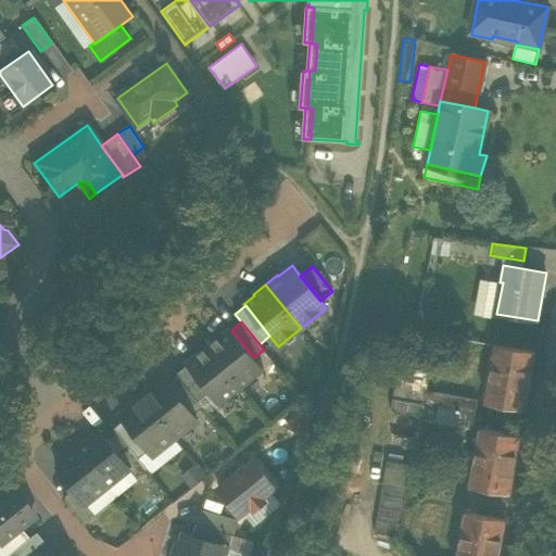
[(217,337),(206,345),(241,388),(263,370),(253,357),(231,330),(230,329),(218,338),(217,337)]
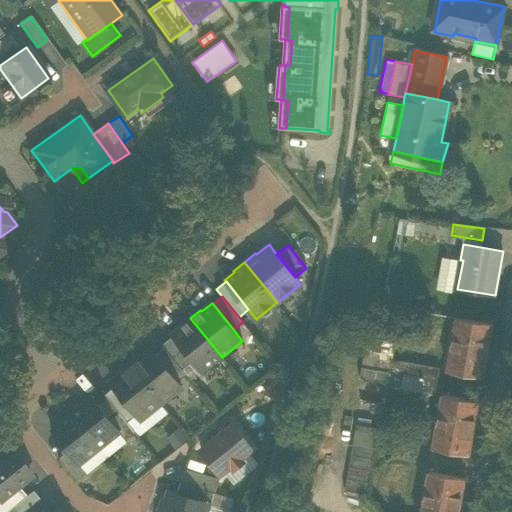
[(449,368),(484,375),(494,323),(459,317),(458,319),(449,368)]
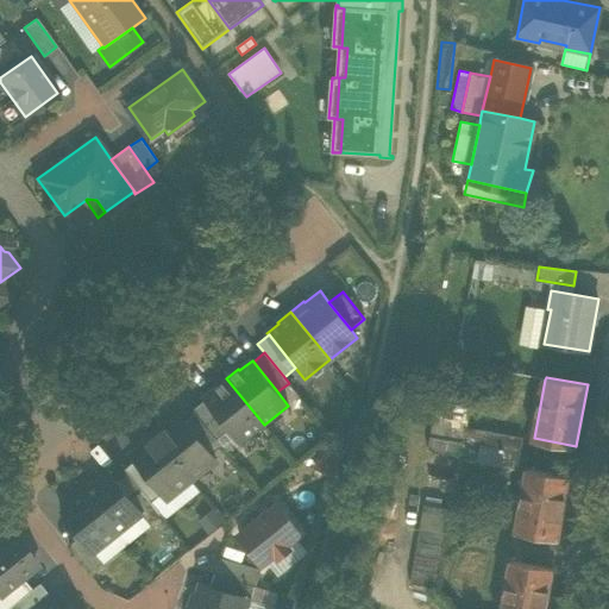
[(239,445),(264,425),(226,378),(214,388),(215,389),(203,400),(205,401),(228,431),(239,445)]
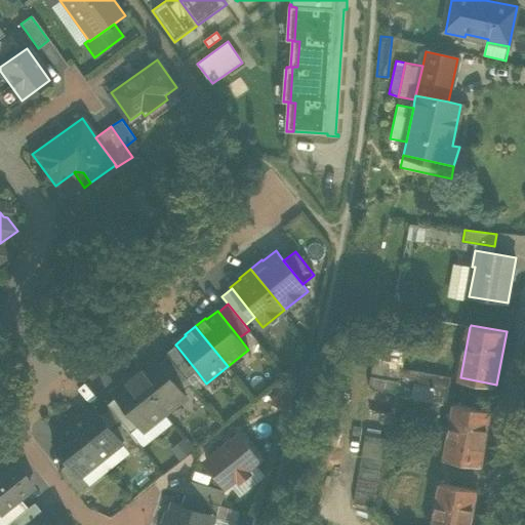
[(166,353),(168,355),(188,378),(197,371),(176,346),(166,353)]
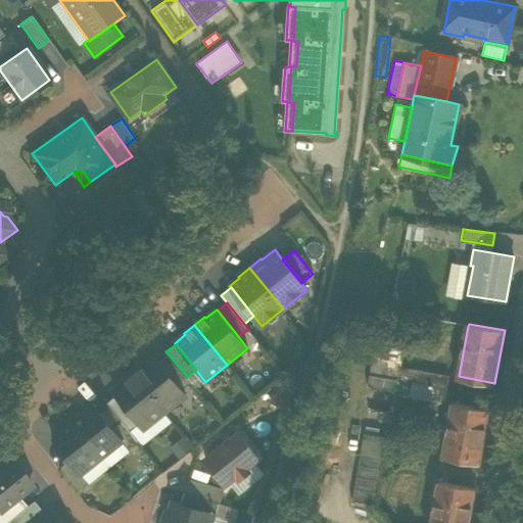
[(191,383),(187,377),(168,353),(157,363),(181,390),(191,383)]
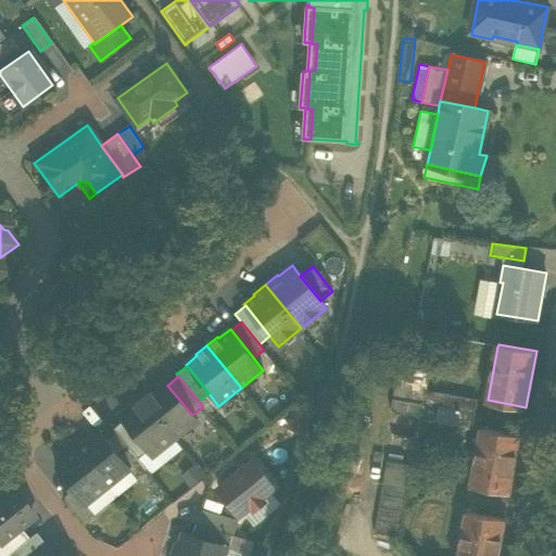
[(392,409),(421,415),(426,389),(427,383),(397,378),(392,409)]
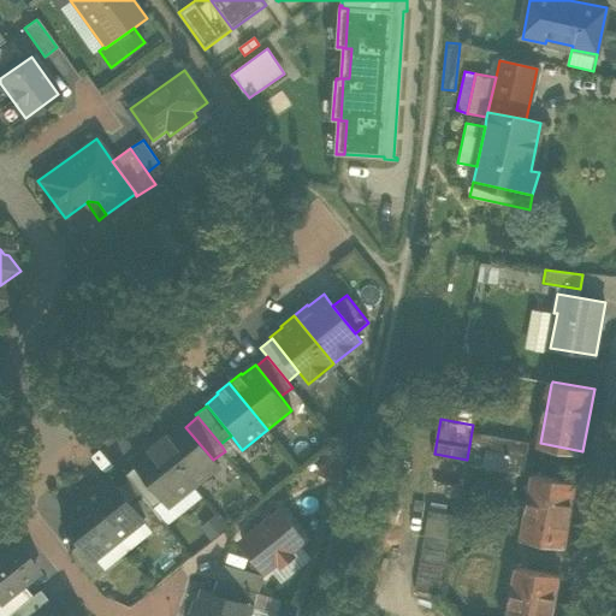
[(182,421),(158,440),(194,485),(218,466),(213,460),(185,427),(182,421)]
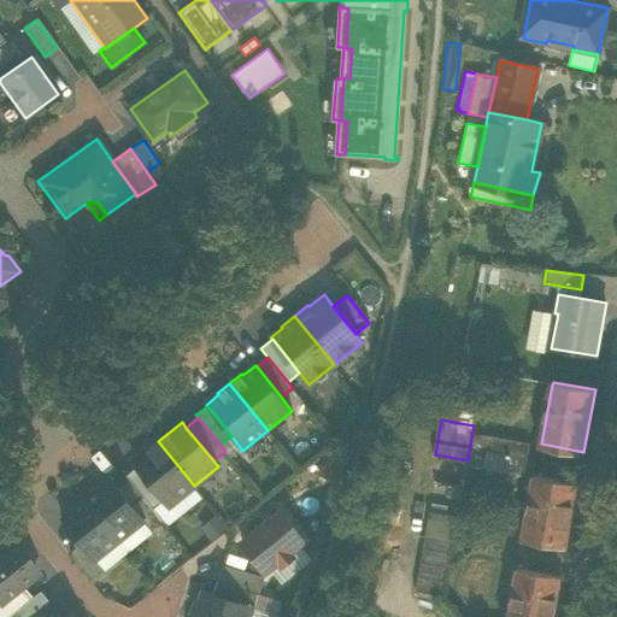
[(468,460),(488,464),(494,435),(472,432),(468,460)]
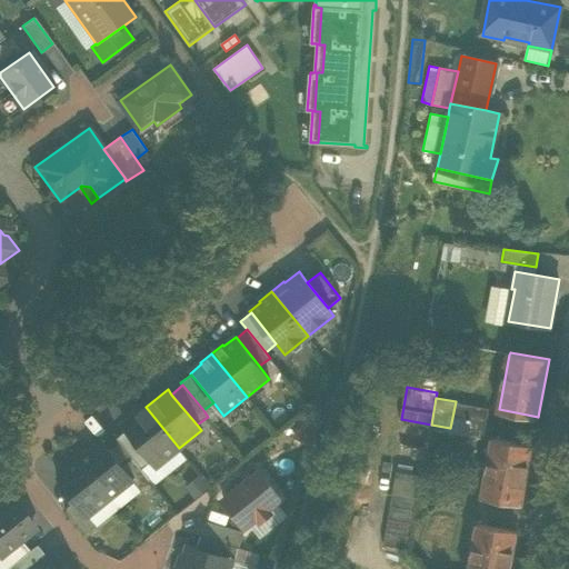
[(490,407),(456,401),(450,428),(485,435),(490,407)]
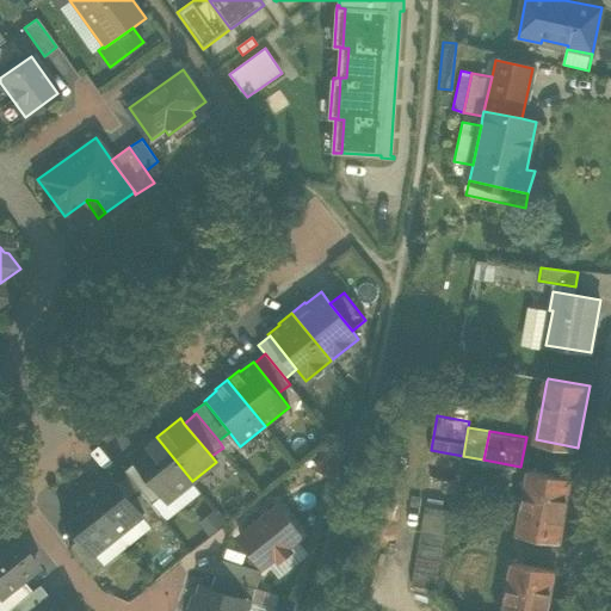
[(168,500),(192,481),(156,437),(133,456),(136,461),(164,494),(168,500)]
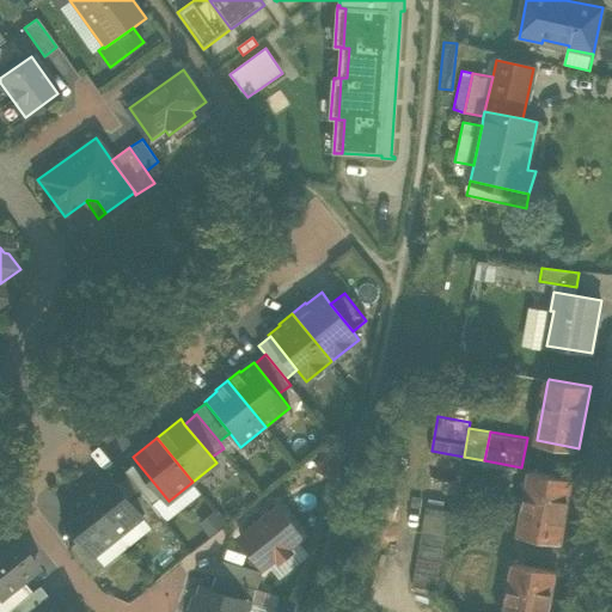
[(142,494),(152,506),(164,495),(136,461),(124,472),(142,494)]
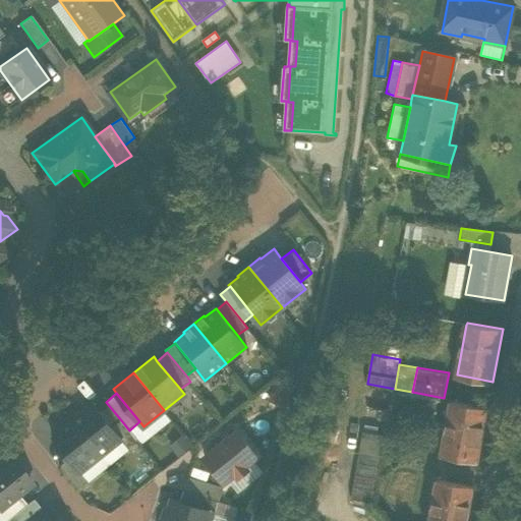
[(444,455),(479,460),(487,407),(453,401),(444,455)]
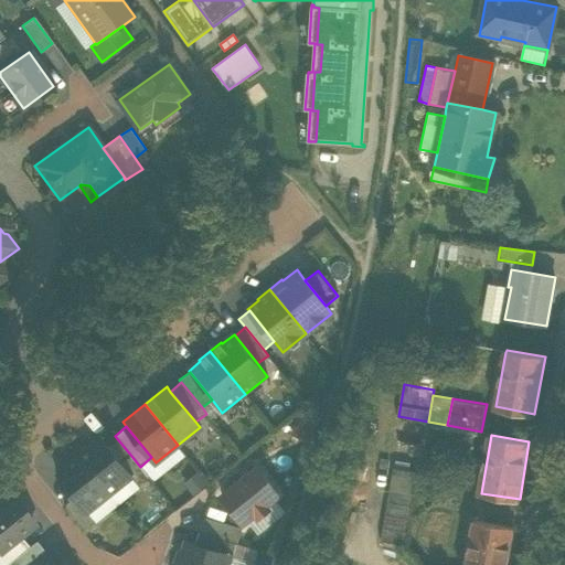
[(100,438),(77,457),(108,496),(131,477),(121,464),(100,438)]
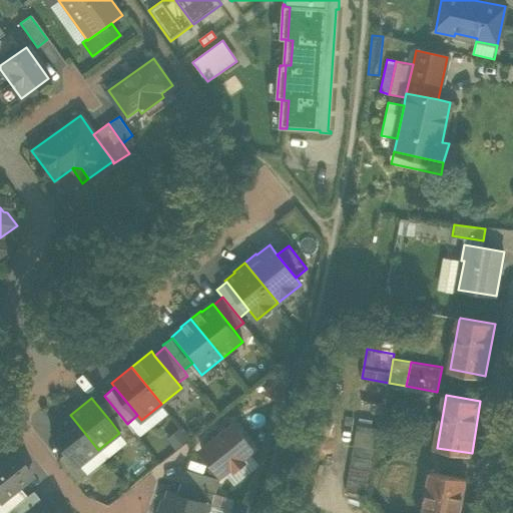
[(119,433),(125,440),(134,433),(127,424),(119,414),(110,421),(119,433)]
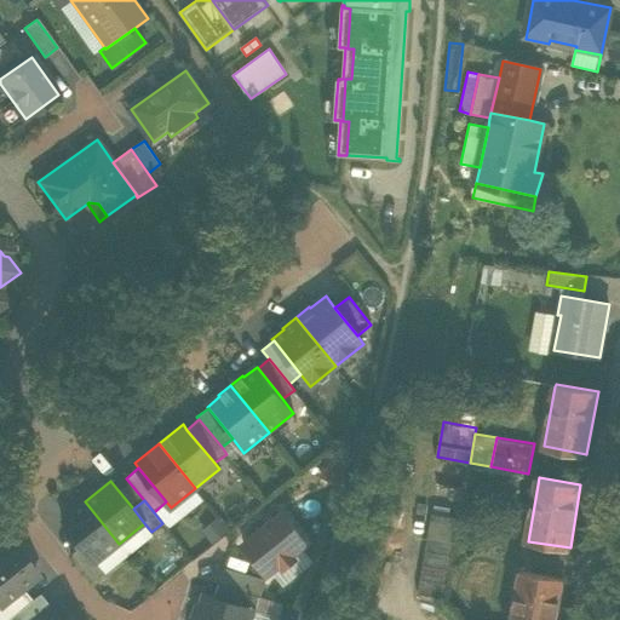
[(97,562),(119,544),(85,501),(61,521),(80,545),(95,563),(97,562)]
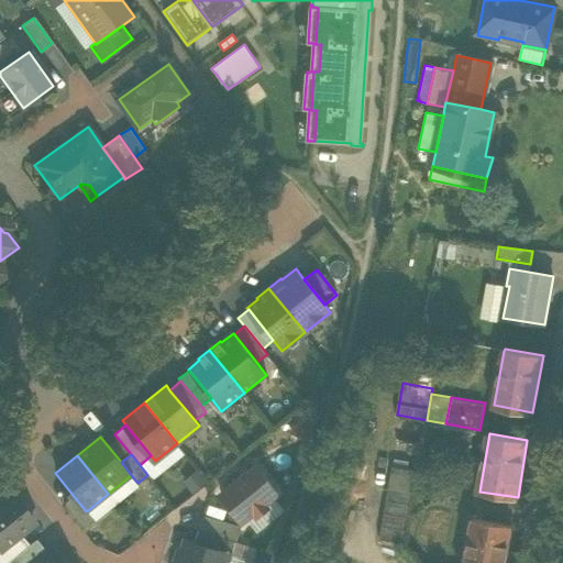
[(416,483),(417,471),(388,465),(387,477),(416,483)]
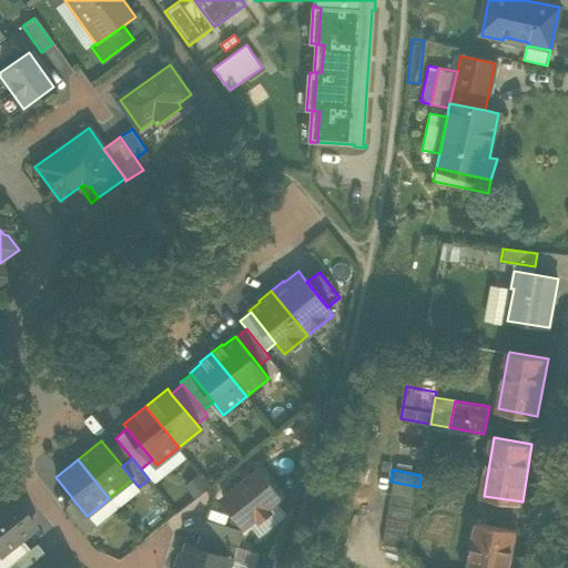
[(223,499),(244,526),(257,516),(261,520),(271,514),(266,508),(280,498),(259,472),(223,499)]
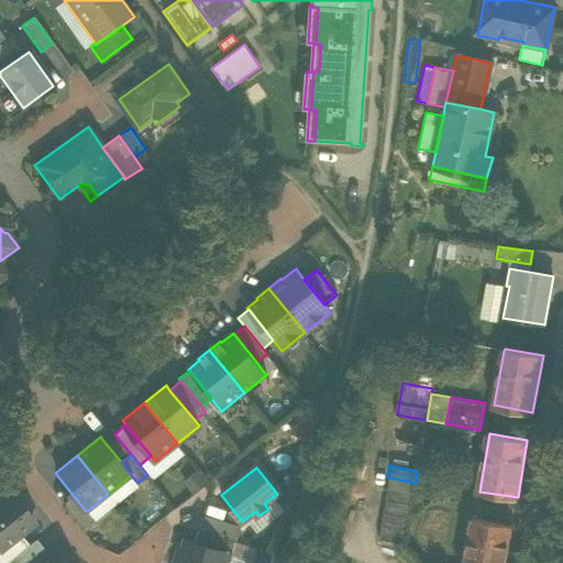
[(414,494),(416,483),(387,477),(385,489),(414,494)]
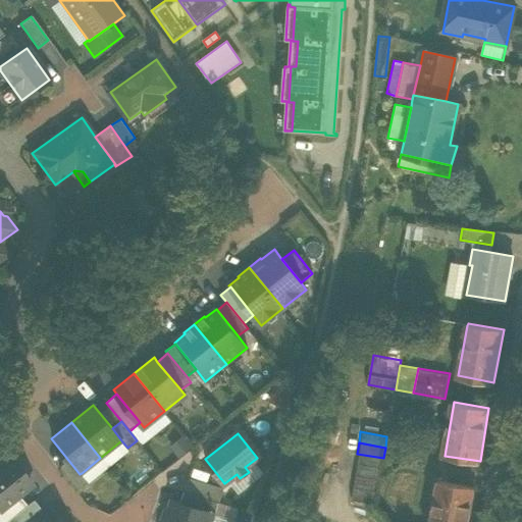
[(381,469),(383,458),(357,454),(355,465),(381,469)]
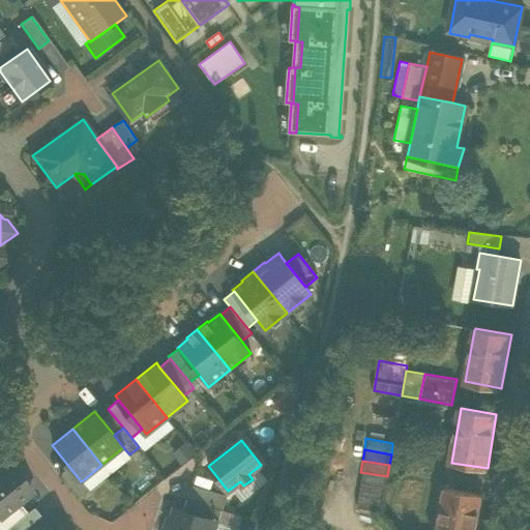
[(60,473),(80,497),(90,489),(83,480),(81,481),(68,466),(60,473)]
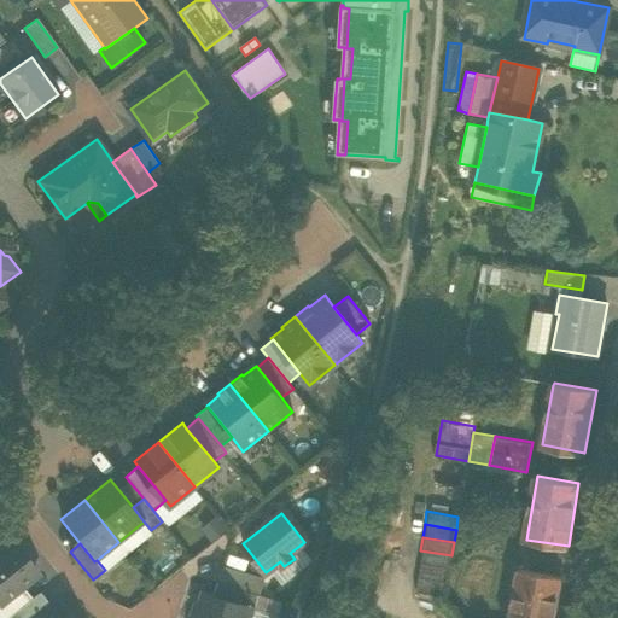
[(0,554),(0,601),(21,586),(36,573),(13,544),(0,554)]
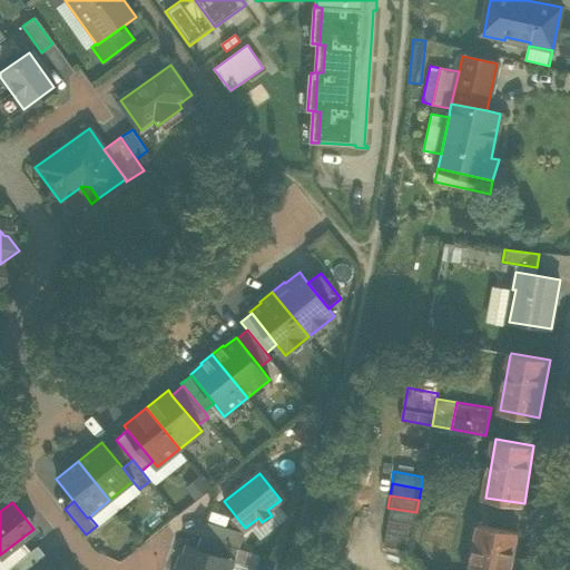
[(414,524),(416,512),(387,508),(385,519),(414,524)]
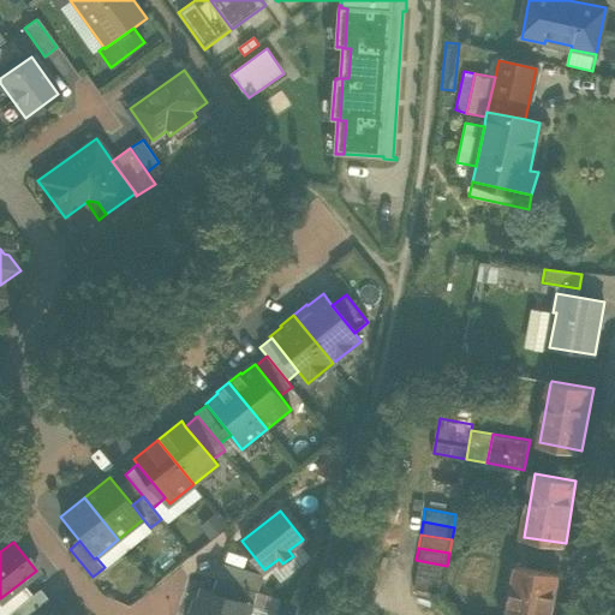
[(445,579),(447,566),(416,560),(413,573),(445,579)]
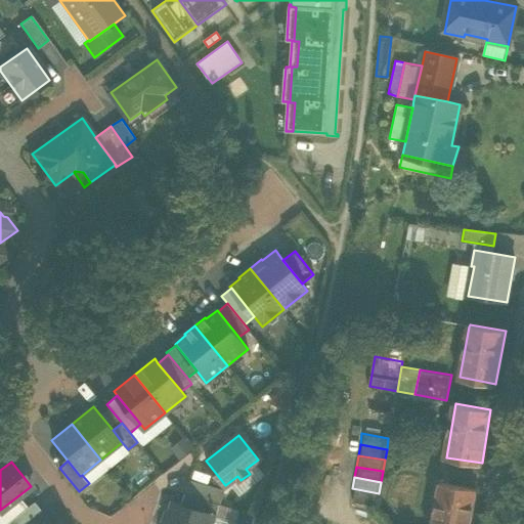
[(189,480),(185,493),(220,505),(224,490),(189,480)]
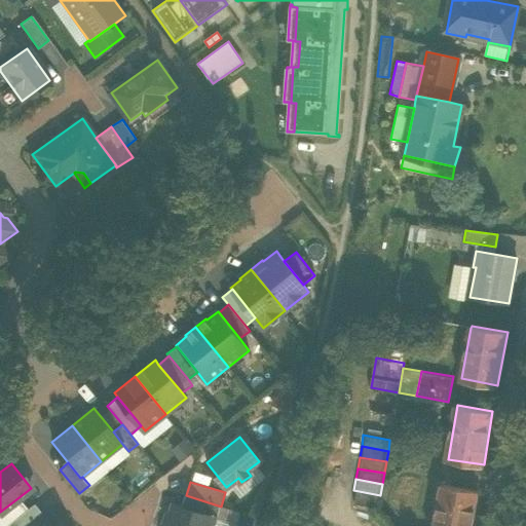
[(472,525),(479,490),(442,483),(434,525),(472,525)]
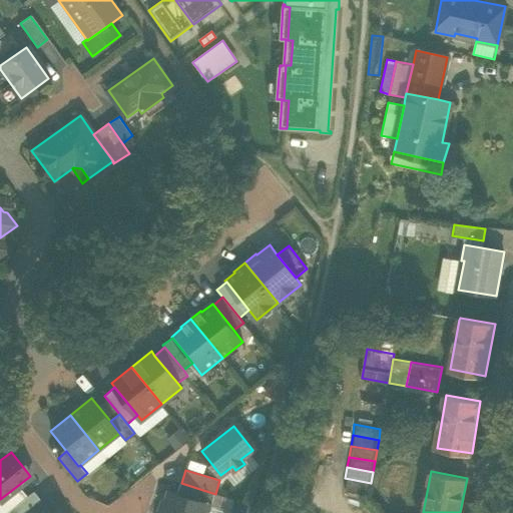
[(369,493),(371,483),(345,478),(343,489),(369,493)]
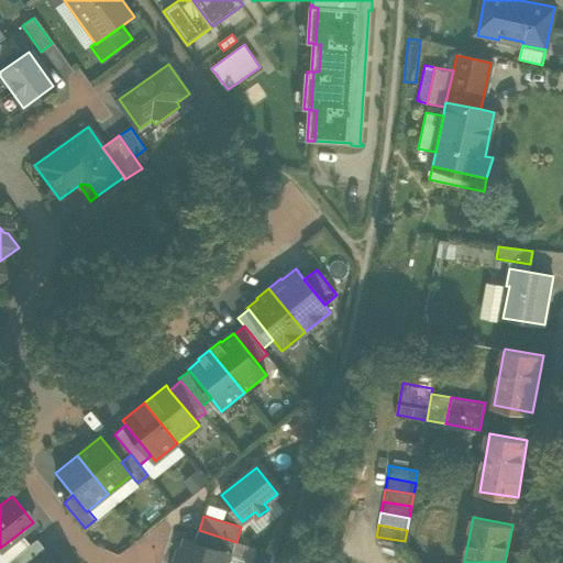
[(232,555),(236,542),(199,530),(198,530),(195,543),(229,553),(229,554),(232,555)]
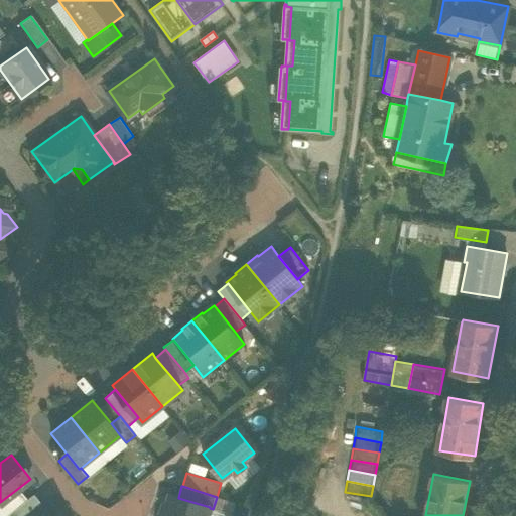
[(0,515),(5,515),(26,500),(17,489),(0,502),(0,515)]
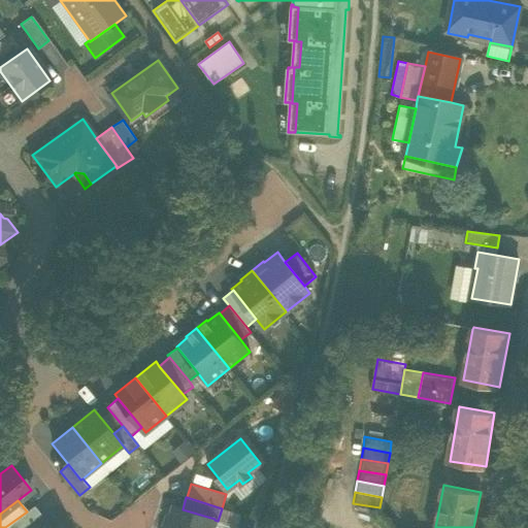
[(34,506),(27,512),(5,527),(32,527),(44,519),(34,506)]
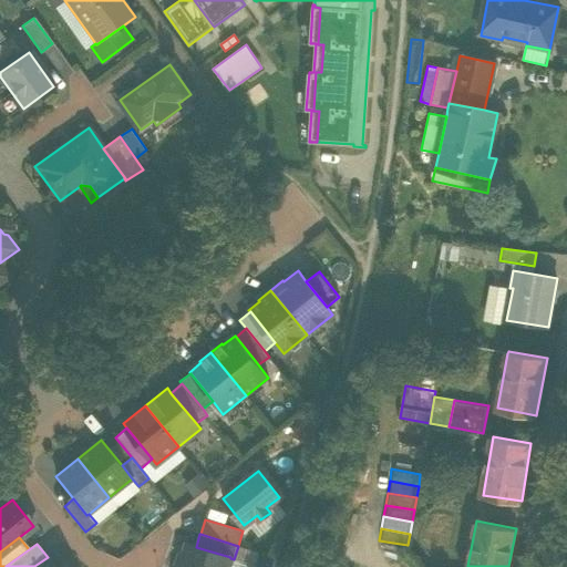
[(227,566),(230,558),(230,557),(196,547),(187,544),(184,556),(182,555),(177,566),(227,566)]
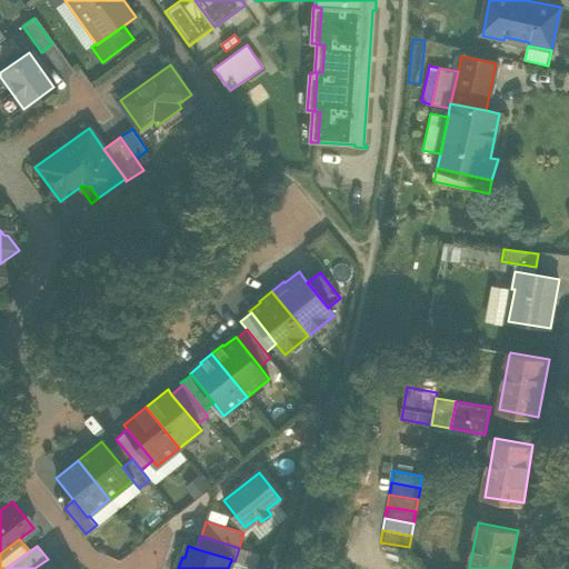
[(63,568),(52,556),(48,559),(35,568),(63,568)]
